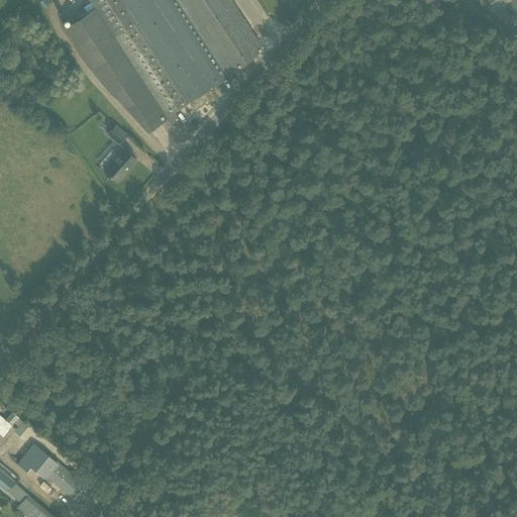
[(90,0),(94,6),(63,27),(92,71),(145,130),(161,120),(166,128),(179,119),(174,112),(189,102),(194,110),(205,103),(206,105),(218,98),(211,87),(228,76),(263,48),(256,40),(229,0),(90,0)]
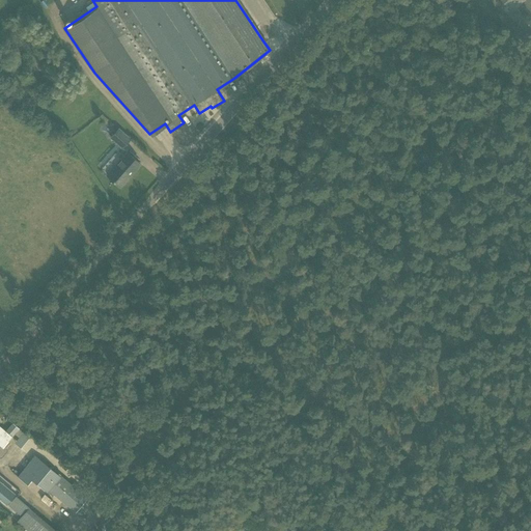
[(130,139),(122,133),(117,129),(110,137),(122,147),(130,139)]
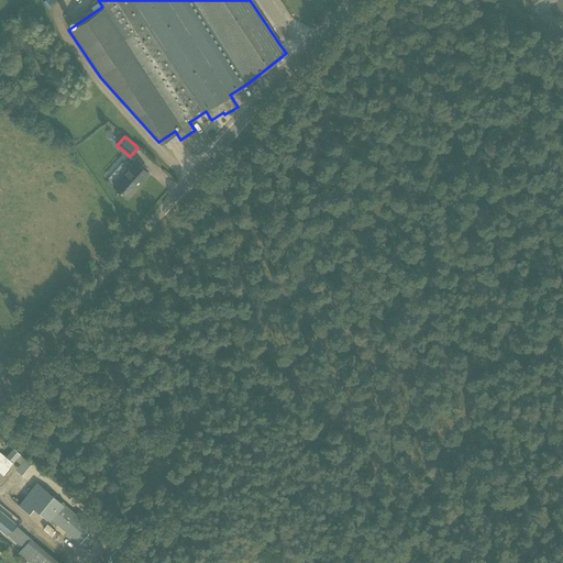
[(103,177),(112,184),(127,198),(148,174),(133,159),(121,173),(112,165),(103,177)]
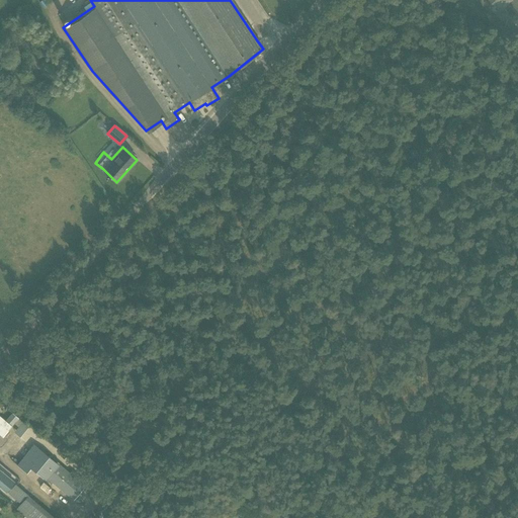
[(13,412),(5,421),(0,416),(0,434),(2,436),(11,426),(12,427),(16,421),(18,422),(20,420),(15,416),(16,415),(13,412)]
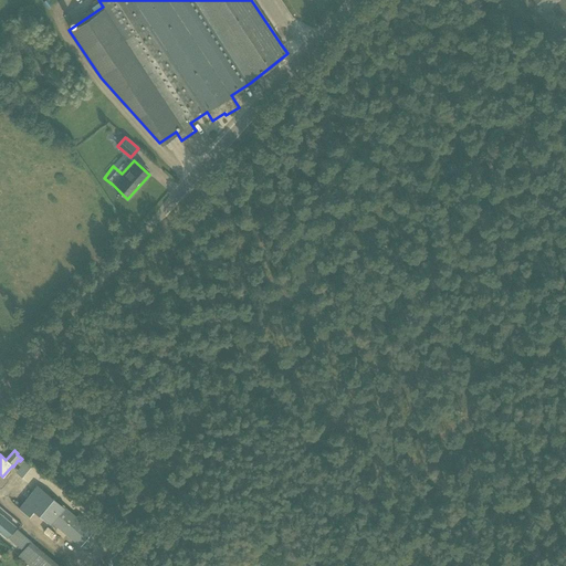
[(95,530),(76,513),(75,515),(71,512),(73,511),(66,505),(64,509),(46,493),(42,499),(32,491),(19,509),(29,517),(33,511),(45,522),(48,519),(81,546),(95,530)]
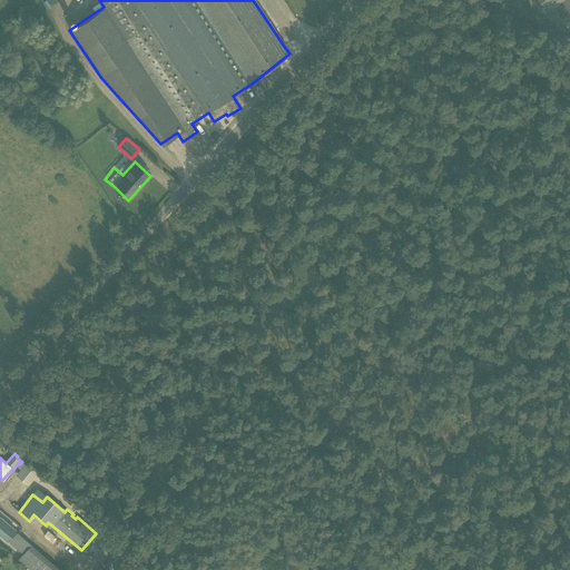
[(0,536),(7,542),(16,530),(0,517),(0,536)]
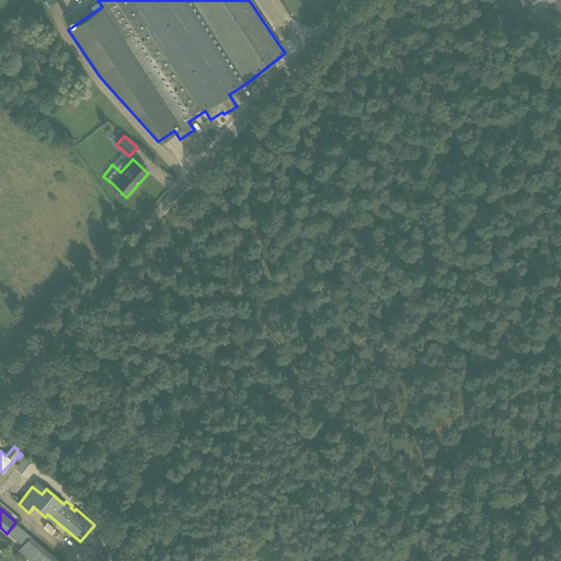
[(9,534),(22,545),(30,536),(16,524),(9,534)]
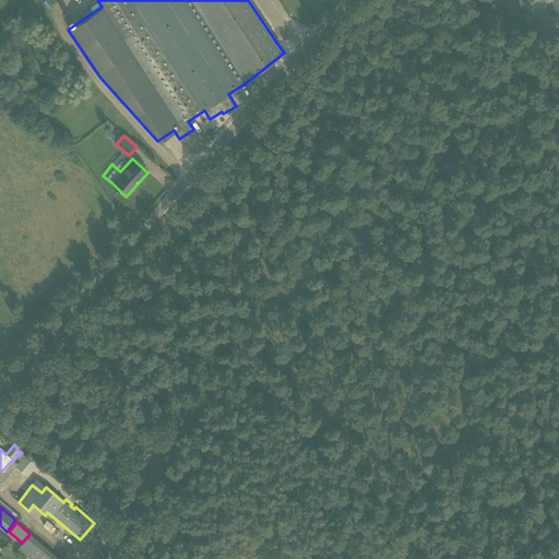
[(123,537),(117,545),(109,552),(115,557),(129,540),(123,536),(123,537)]
